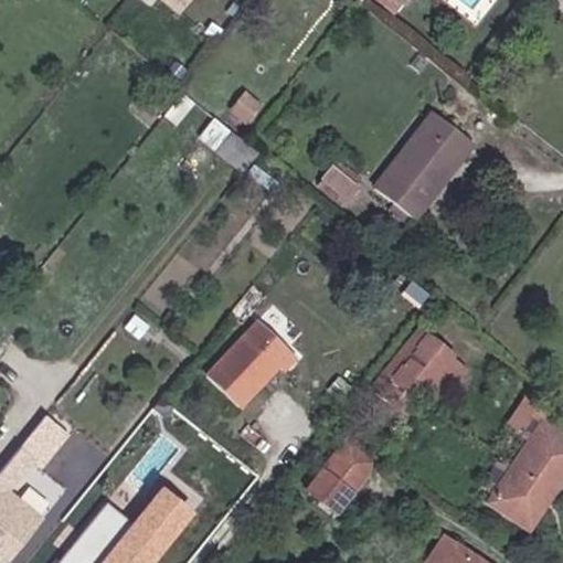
[(193,0),(169,0),(187,12),(193,0)]
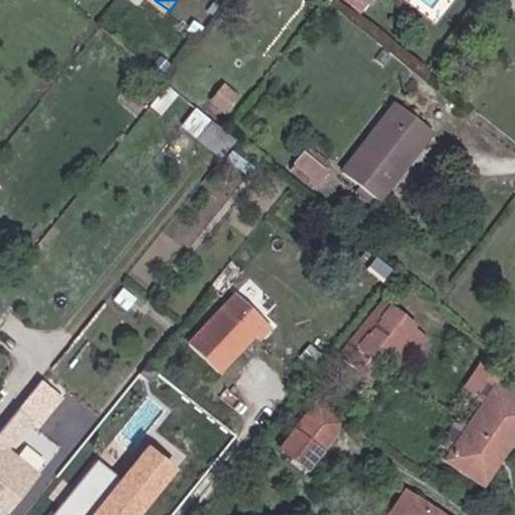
[(226,114),(241,97),(227,84),(211,100),(226,114)]
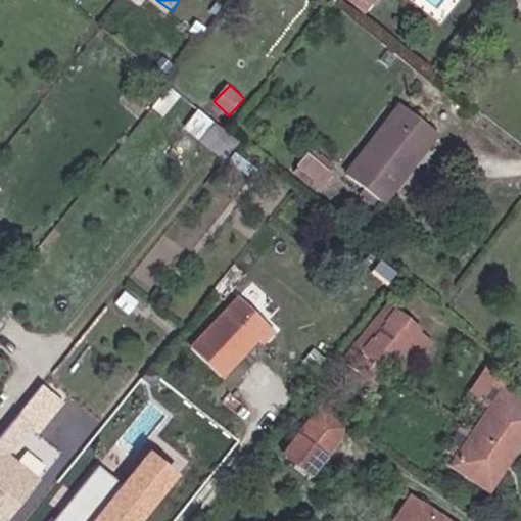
[(430,145),(439,131),(396,101),(346,174),(387,202),(412,169),(403,162),(420,138),(430,145)]
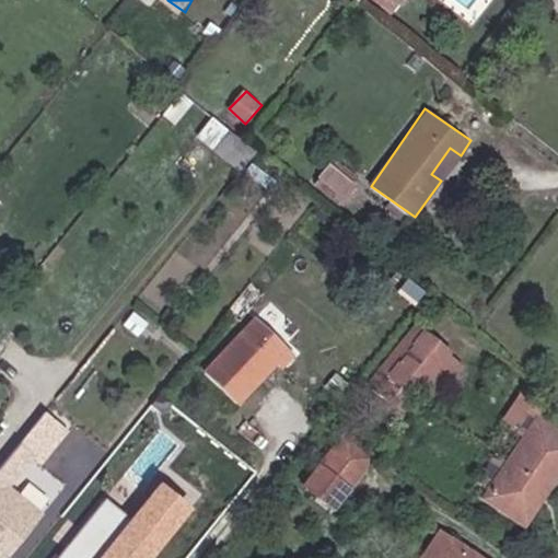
[(212,117),(197,140),(244,172),(260,149),(212,117)]
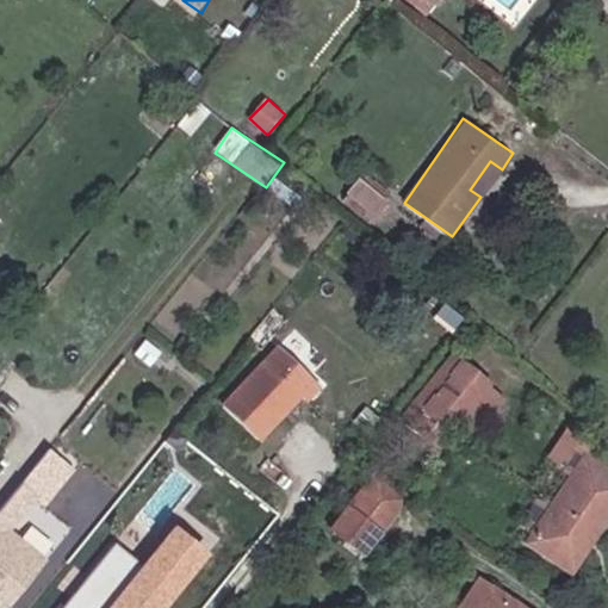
[(470,190),(481,197),(502,169),(490,161),(470,190)]
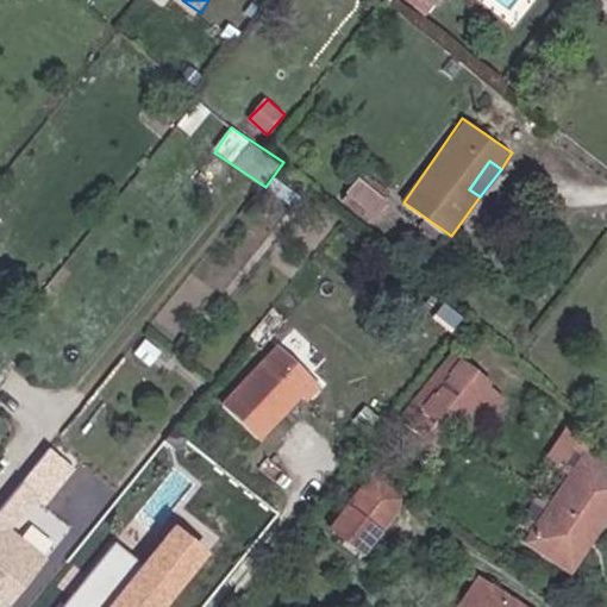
[(364,177),(343,201),(368,224),(389,201),(364,177)]
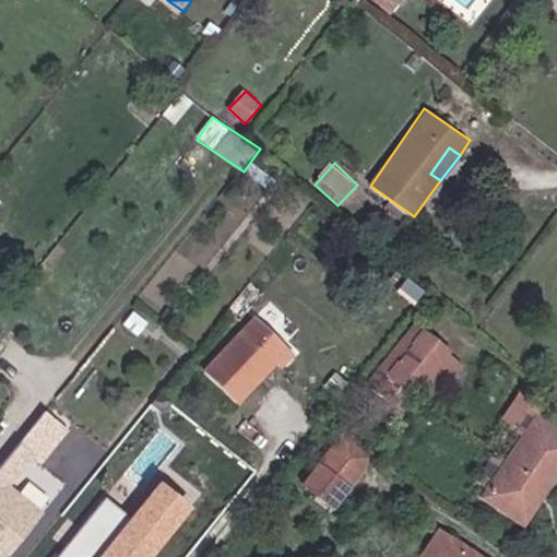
[(522,295),(536,304),(545,293),(532,283),(522,295)]
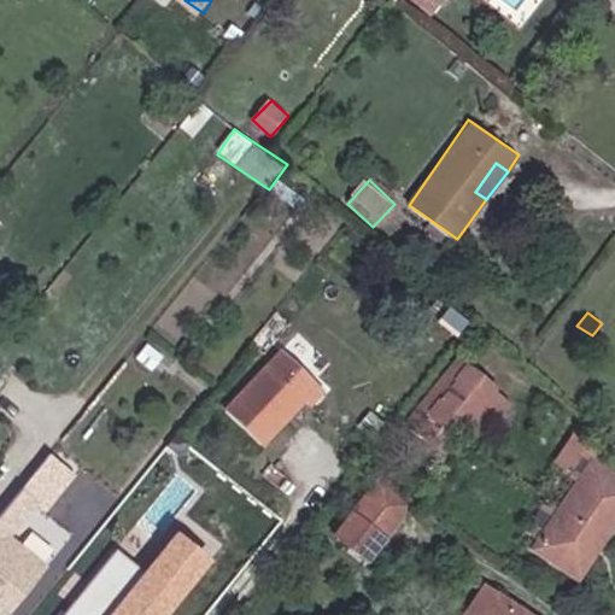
[(451,352),(408,423),(467,460),(510,388),(451,352)]
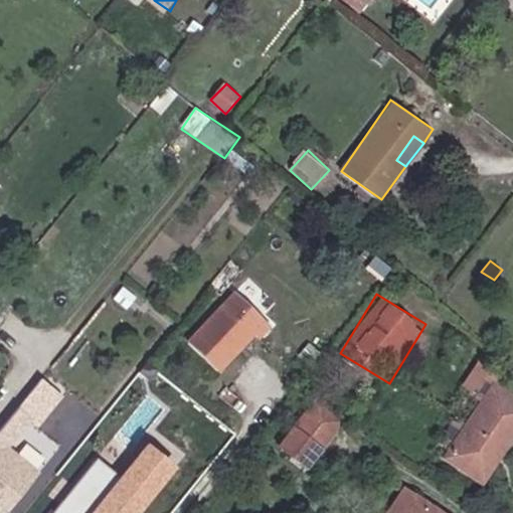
[(242,334),(248,338),(261,325),(226,295),(183,343),(210,368),(242,334)]
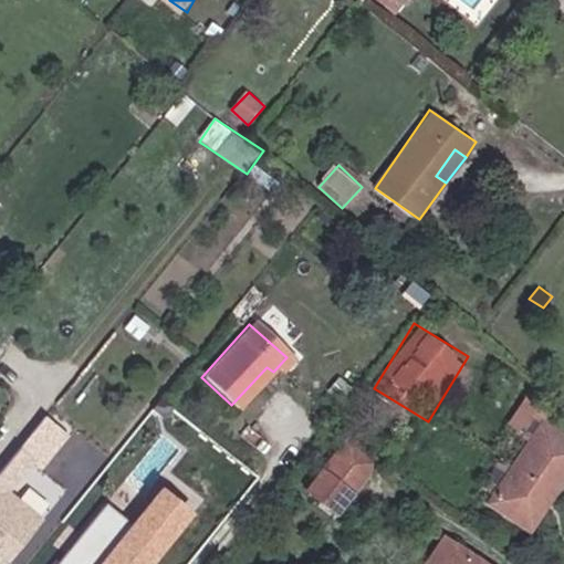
[(489,498),(525,523),(563,468),(563,435),(544,420),(489,498)]
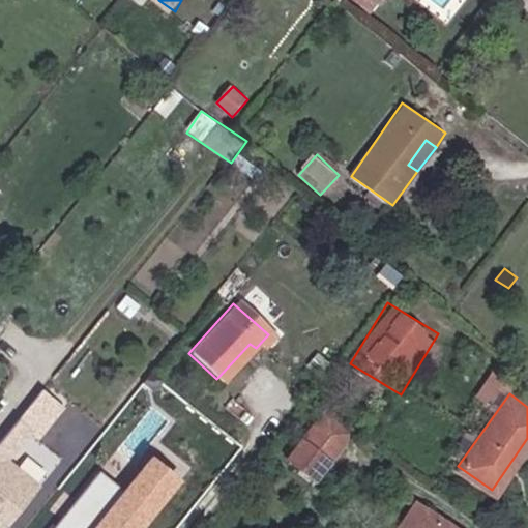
[(327,440),(336,428),(314,411),(304,422),(327,440)]
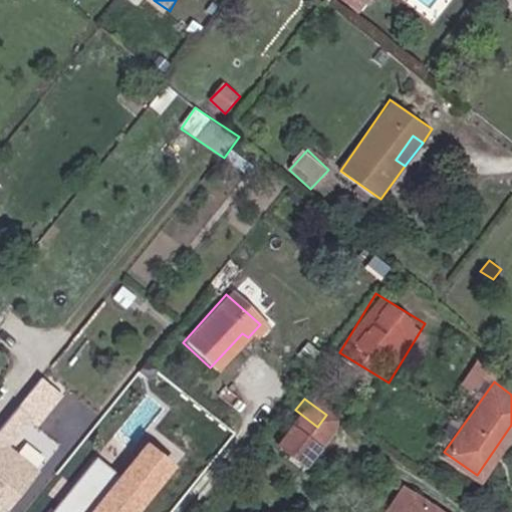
[(269,443),(290,460),(317,427),(295,410),(269,443)]
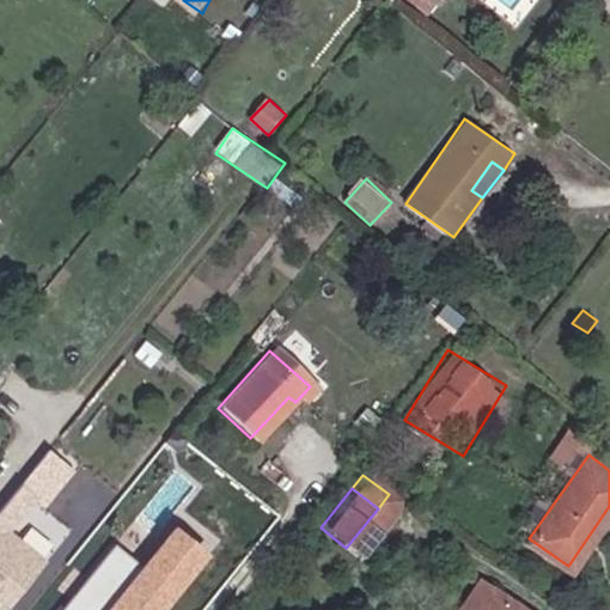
[(0,573),(20,549),(0,532),(25,501),(12,492),(0,505),(0,573)]
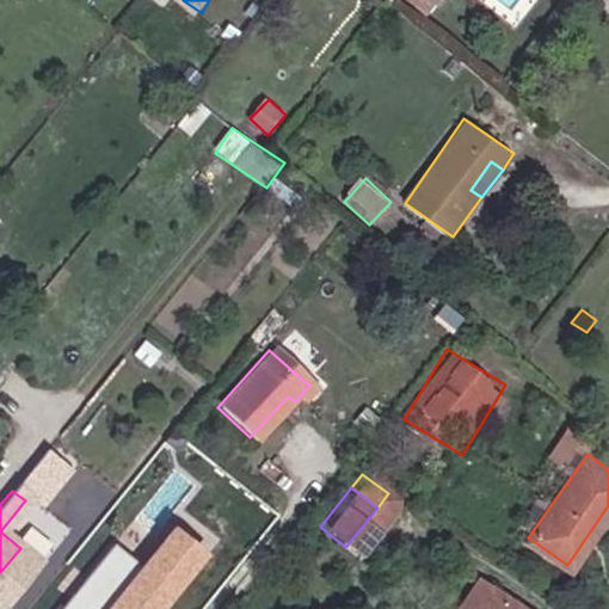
[(171,608),(208,558),(165,527),(146,554),(158,561),(152,570),(117,545),(69,608),(171,608)]
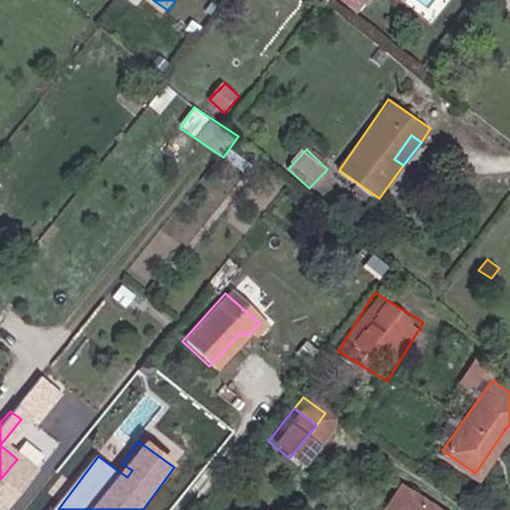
[(0,479),(0,508),(31,470),(17,459),(0,479)]
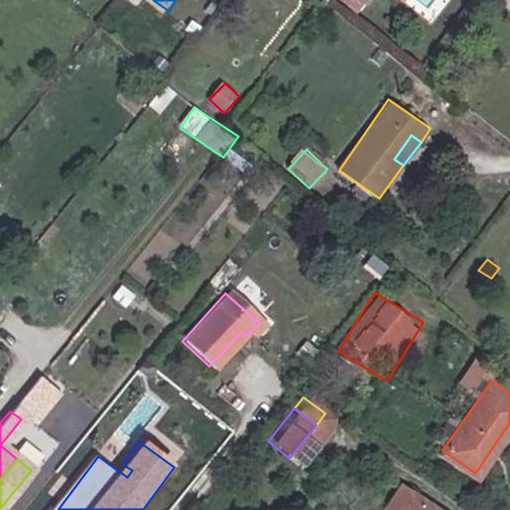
[(396,509),(412,488),(401,481),(380,509),(396,509)]
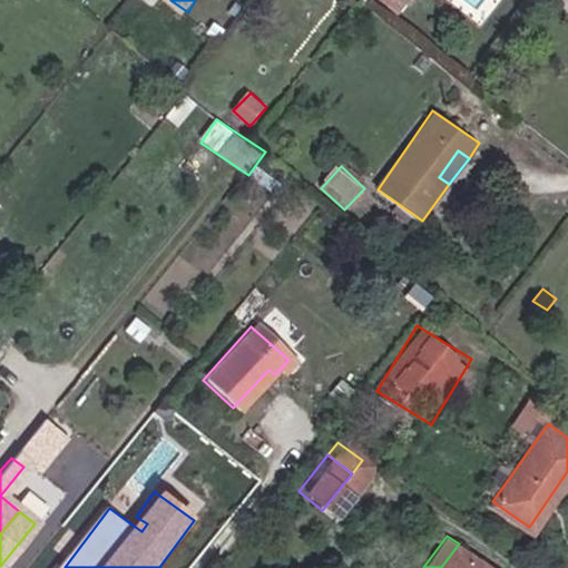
[(493,567),(459,544),(441,567),(493,567)]
